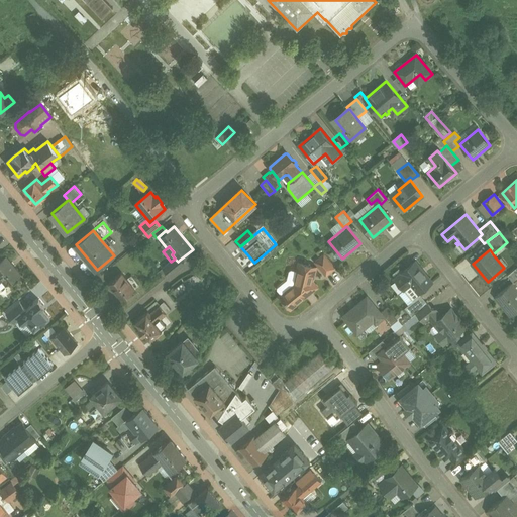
[(335,268),(324,254),(315,262),(326,276),(335,268)]
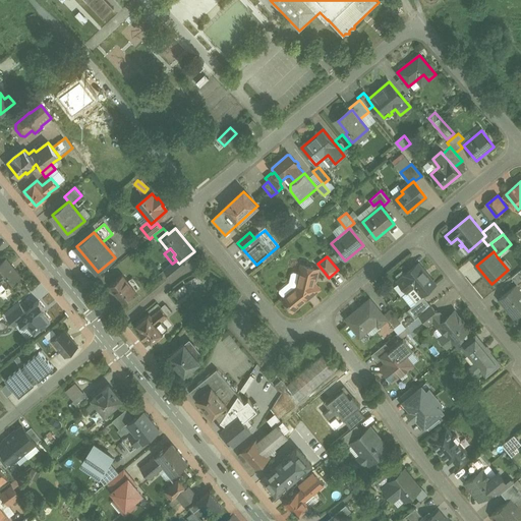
[(20,276),(6,258),(0,263),(0,280),(2,281),(7,287),(20,276)]
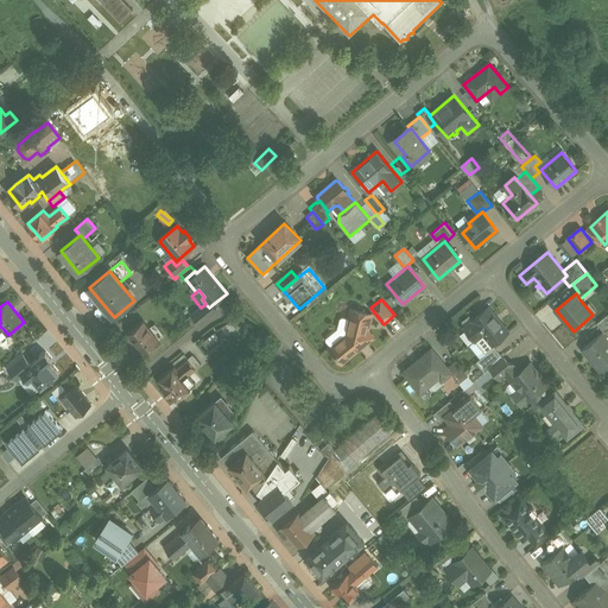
[(201,308),(192,315),(201,324),(217,311),(211,305),(209,308),(206,304),(201,308)]
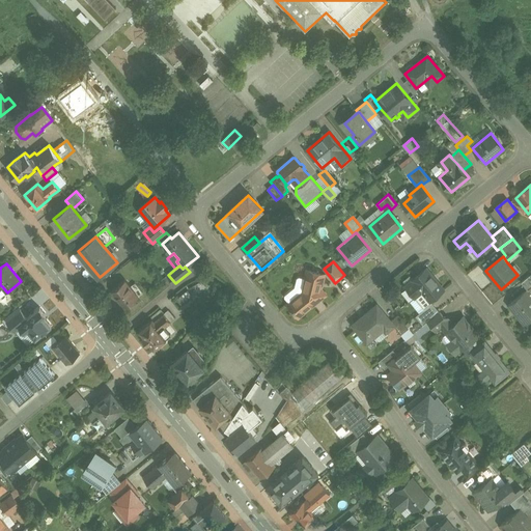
[(444,289),(427,269),(406,286),(415,298),(422,292),(429,302),(444,289)]
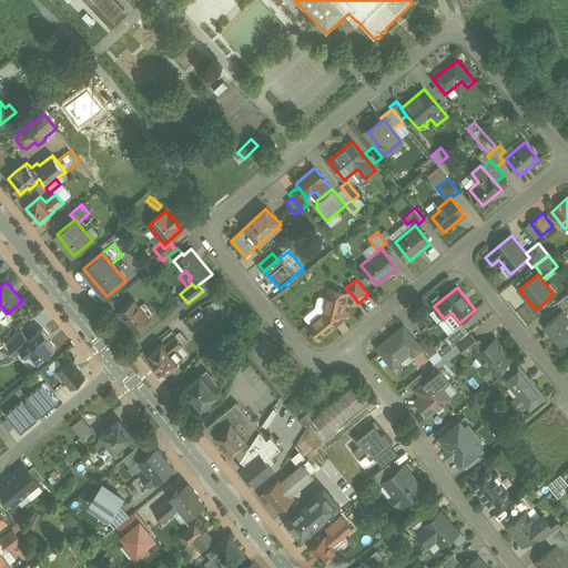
[(346,295),(330,291),(324,313),(310,324),(310,325),(321,338),(347,315),(343,310),(346,295)]
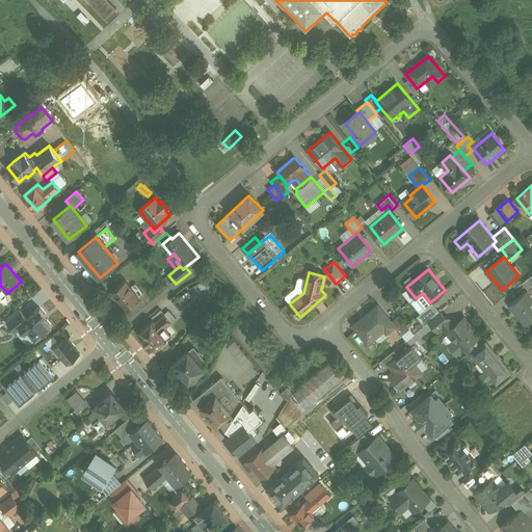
[(531,275),(523,284),(529,291),(527,292),(530,296),(531,294),(531,275)]
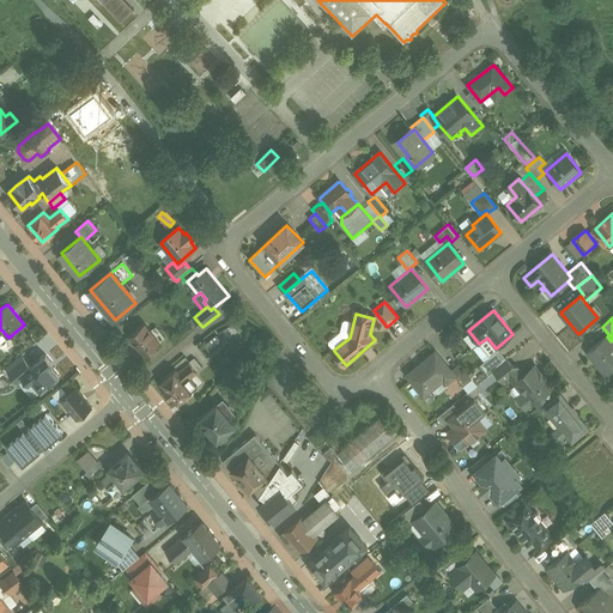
[(151,332),(145,325),(129,337),(145,356),(161,344),(151,332)]
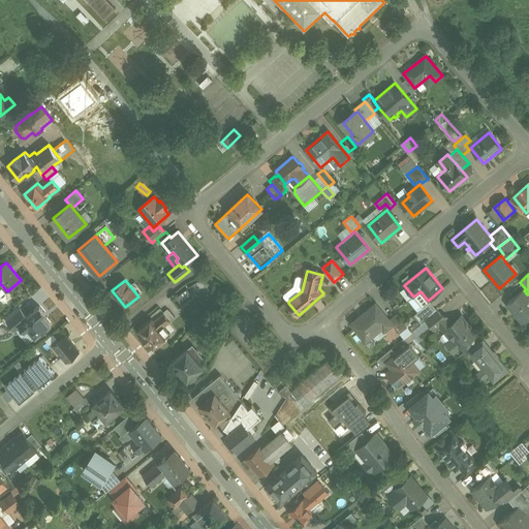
[(143,292),(134,283),(130,286),(138,297),(143,292)]
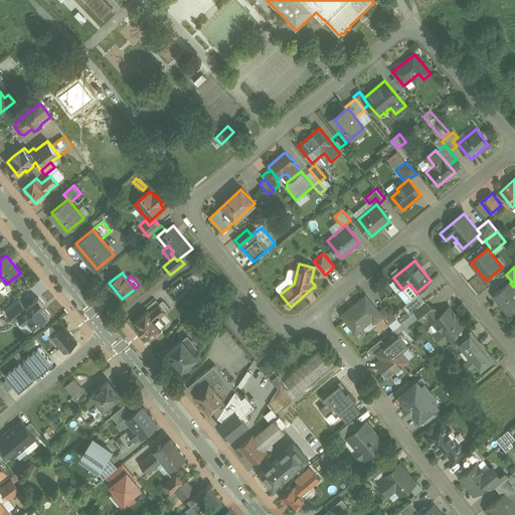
[(287,279),(277,287),(277,289),(281,294),(294,284),(287,279)]
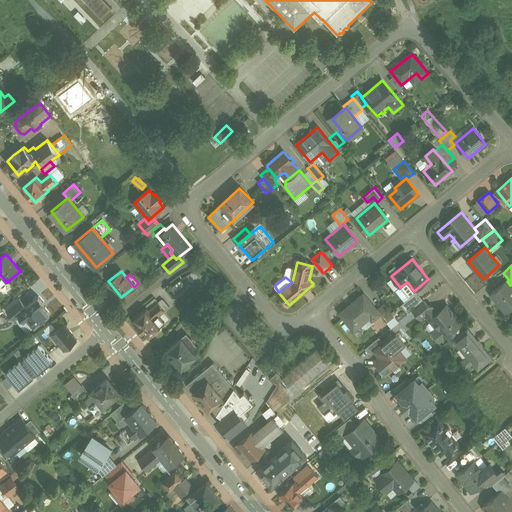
[(174,285),(178,293),(187,288),(184,281),(174,285)]
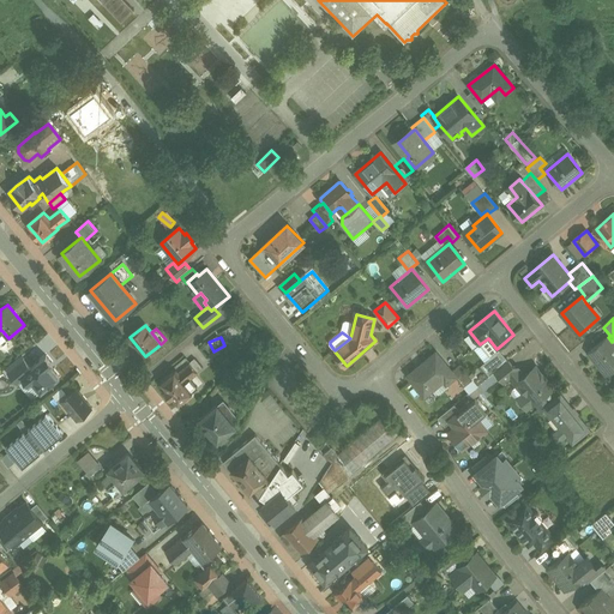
[(613,344),(612,342),(608,337),(589,353),(589,354),(590,354),(599,365),(607,375),(613,368),(613,344)]
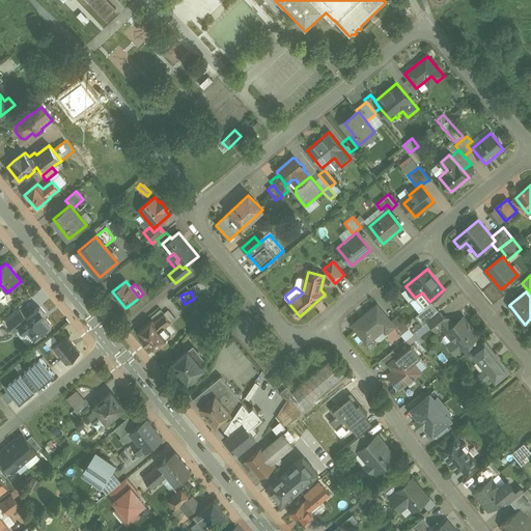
[(432,303),(416,316),(423,326),(428,322),(440,312),(432,303)]
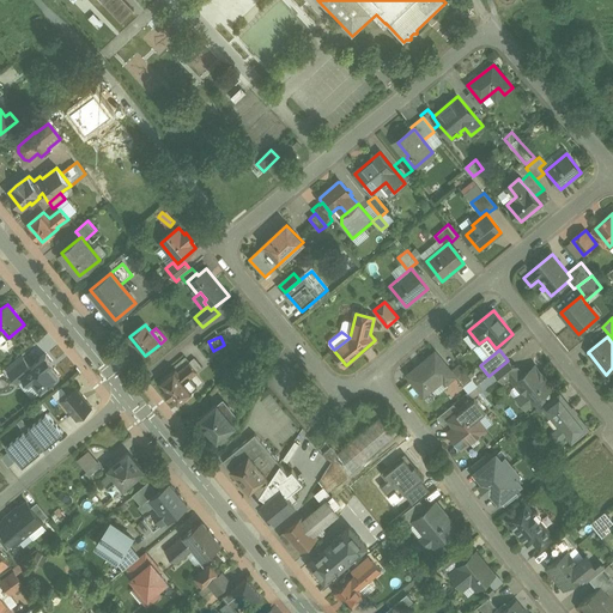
[(46,351),(29,364),(46,384),(62,371),(46,351)]
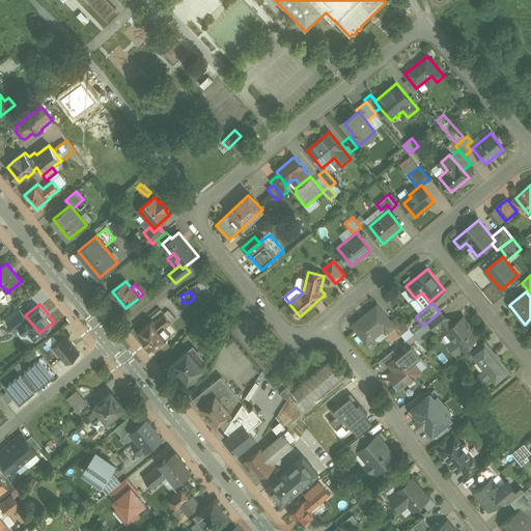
[(394,326),(378,305),(365,315),(366,316),(354,326),(354,325),(353,326),(367,343),(384,330),(386,332),(394,326)]
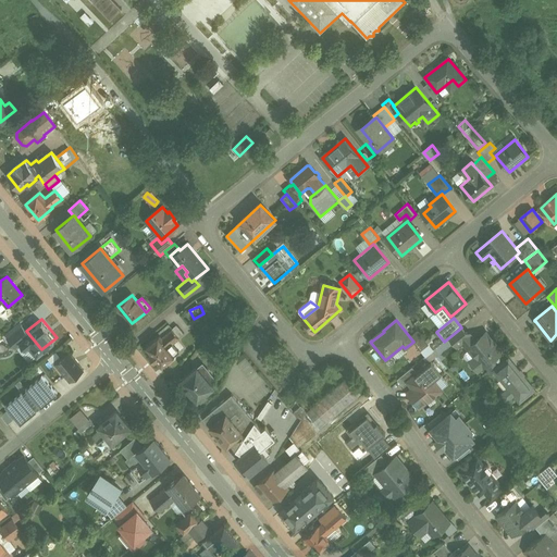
[(461,327),(449,337),(456,346),(462,342),(463,341),(461,338),(466,334),(466,333),(461,327)]
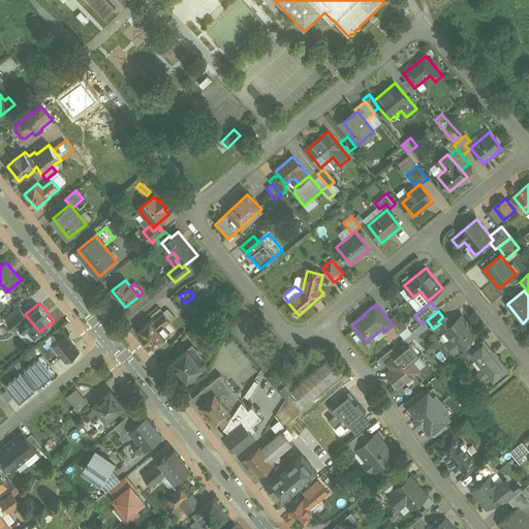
[(163,313),(154,320),(152,318),(137,331),(143,336),(142,337),(142,339),(145,343),(147,343),(148,343),(153,348),(166,337),(160,330),(170,321),(163,313)]
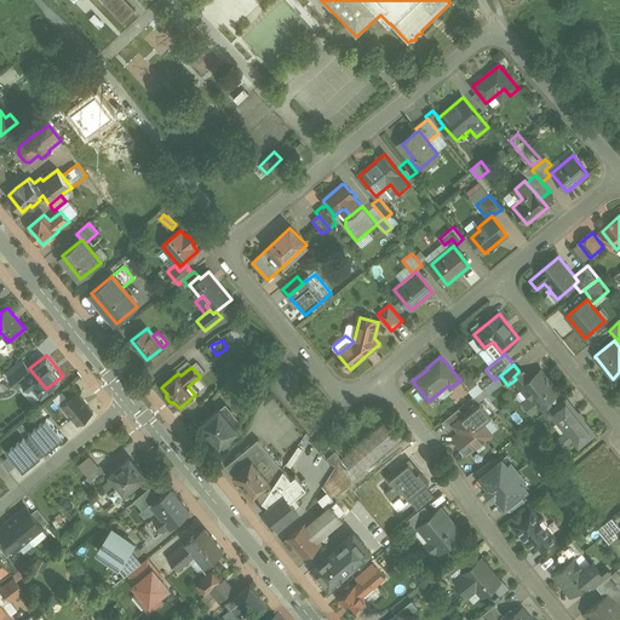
[(465,368),(459,374),(468,384),(465,386),(469,391),(477,384),(465,368)]
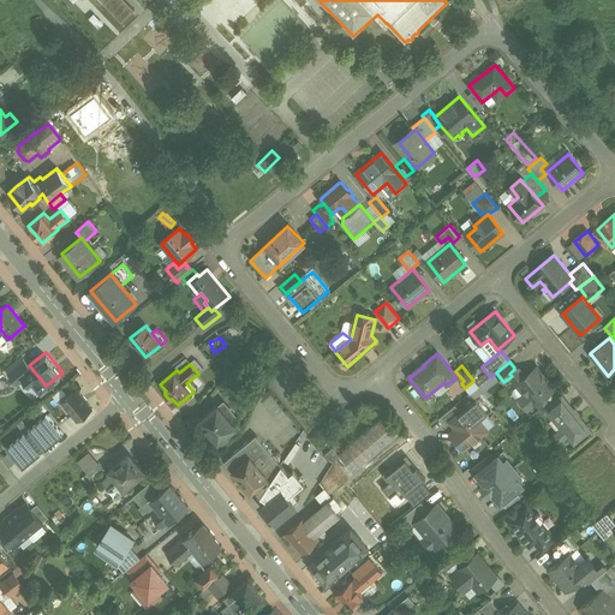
[(536,370),(530,375),(530,374),(525,377),(518,368),(514,368),(514,369),(509,374),(512,376),(511,377),(521,390),(525,392),(527,394),(520,401),(529,411),(549,394),(548,394),(553,390),(547,383),(547,380),(544,377),(543,376),(538,375),(538,374),(536,370)]
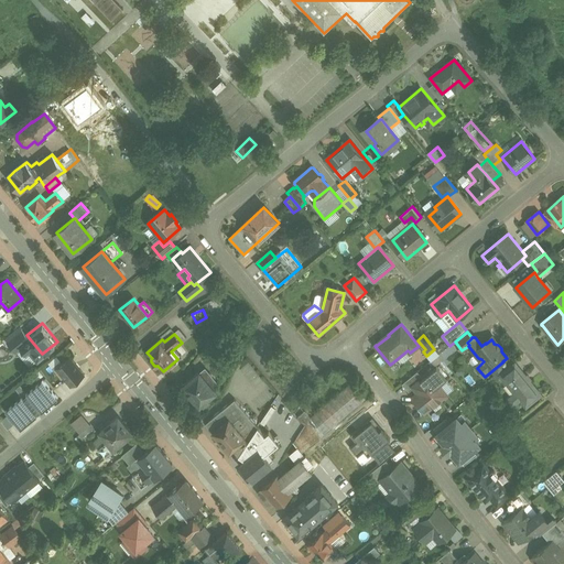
[(212,340),(202,354),(209,359),(219,346),(212,340)]
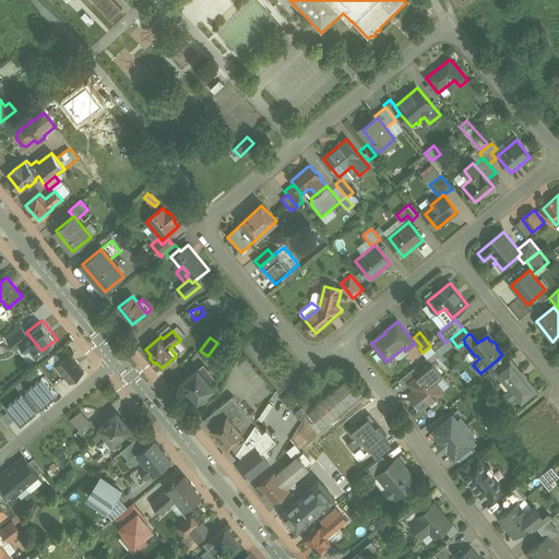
[(70,354),(56,366),(70,382),(84,371),(70,354)]
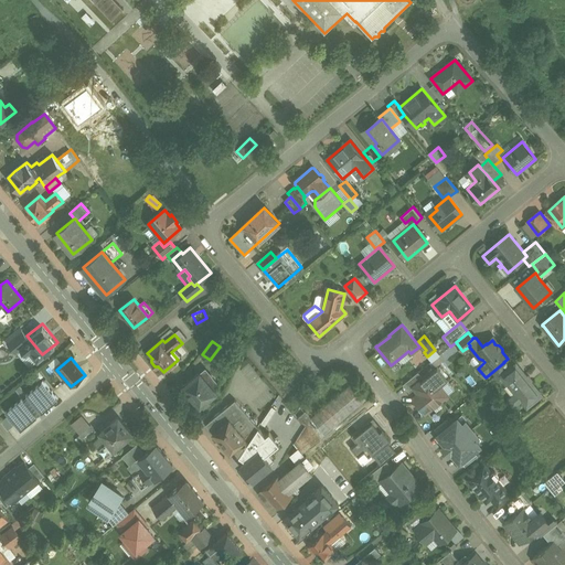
[(516,365),(502,376),(508,384),(522,372),(516,365)]
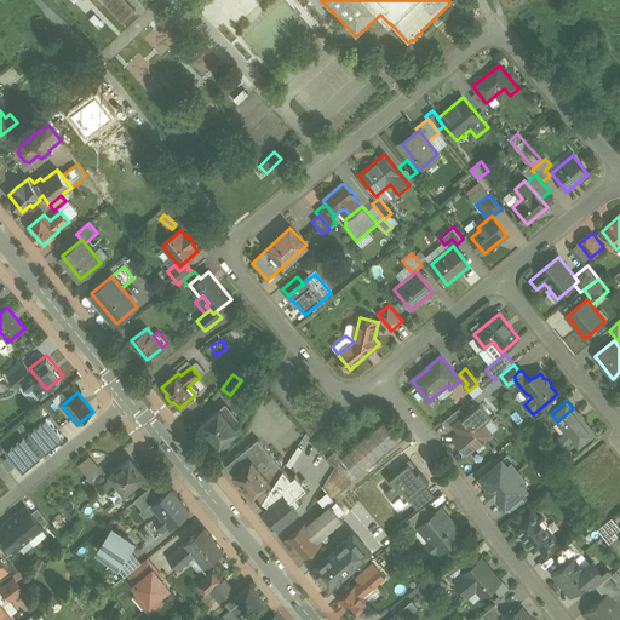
[(465,415),(454,425),(455,426),(464,436),(458,441),(468,453),(492,434),(483,424),(492,417),(481,403),(465,415)]
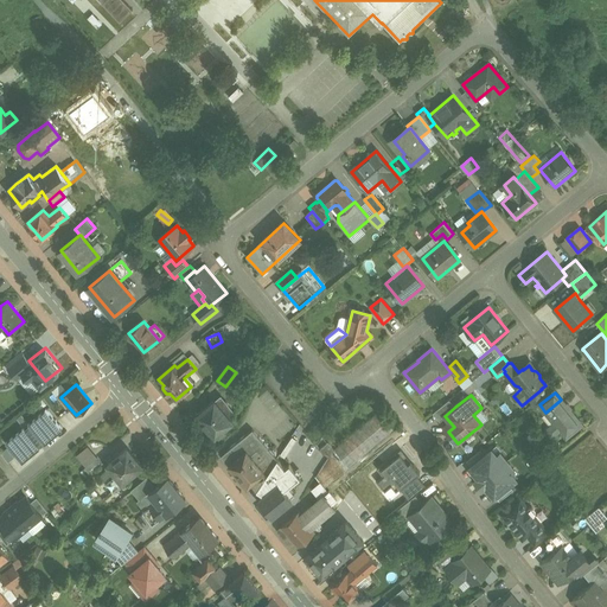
[(218,403),(215,400),(198,415),(216,435),(218,434),(219,436),(227,430),(224,428),(232,421),(224,411),(231,407),(227,401),(223,404),(221,401),(218,403)]
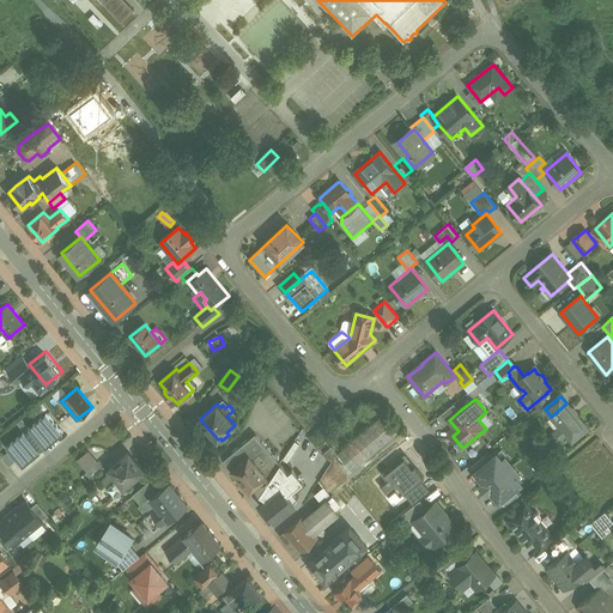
[(454,404),(437,418),(444,426),(450,422),(449,420),(460,411),(454,404)]
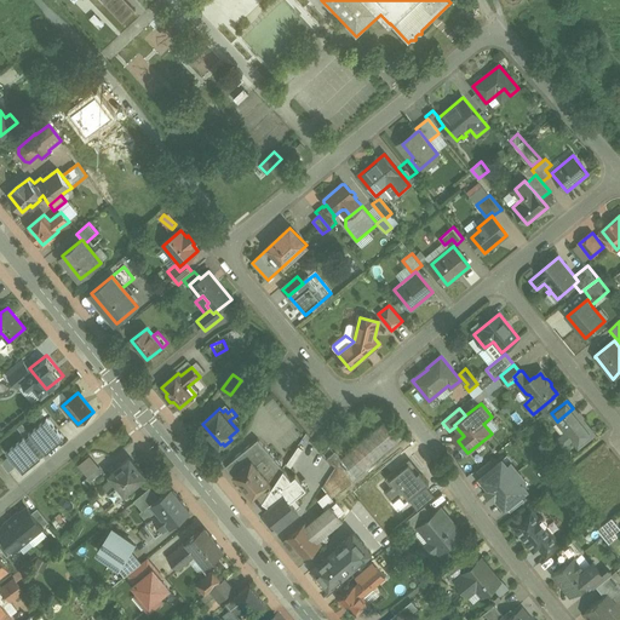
[(593,435),(573,408),(557,422),(579,447),(593,435)]
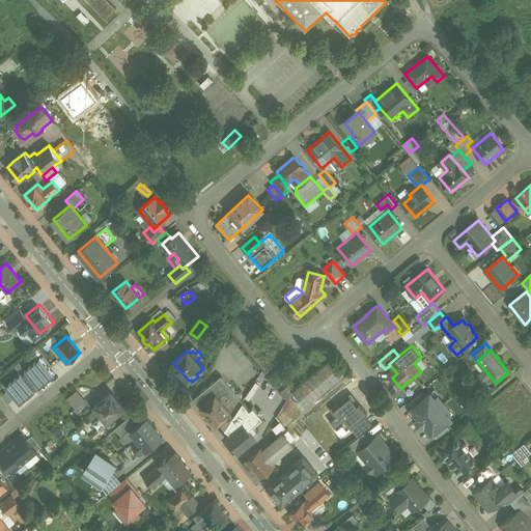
[(53,372),(43,359),(7,388),(18,400),(53,372)]
